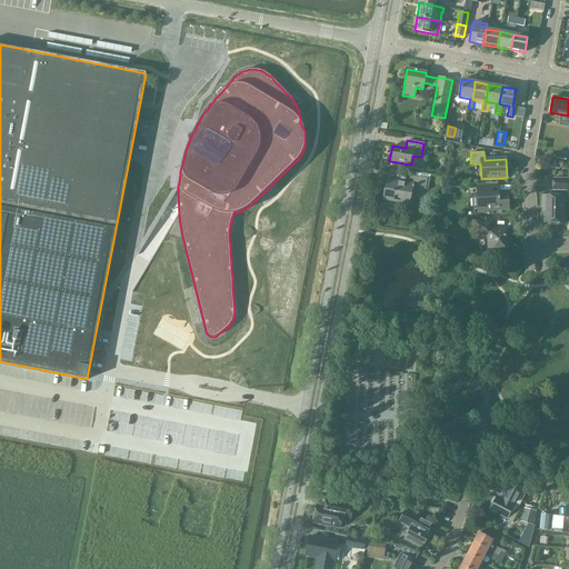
[(425,189),(427,178),(409,175),(408,183),(386,179),(382,200),(409,205),(412,187),(425,189)]
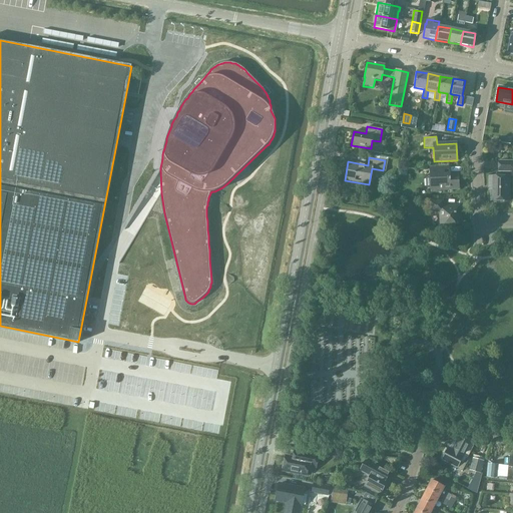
[(512,172),(512,161),(498,161),(497,171),(512,172)]
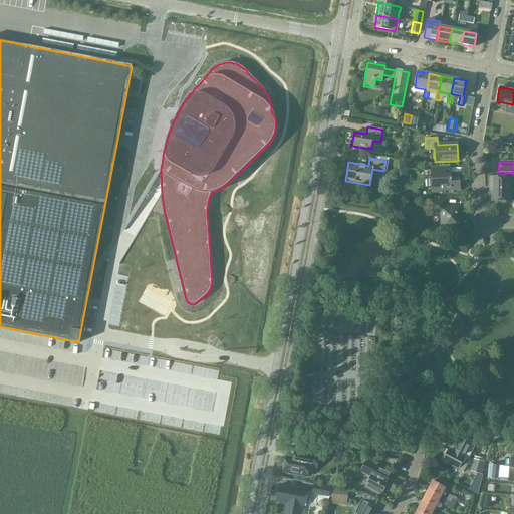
[(432,191),(459,189),(458,175),(446,175),(445,168),(431,169),(432,191)]
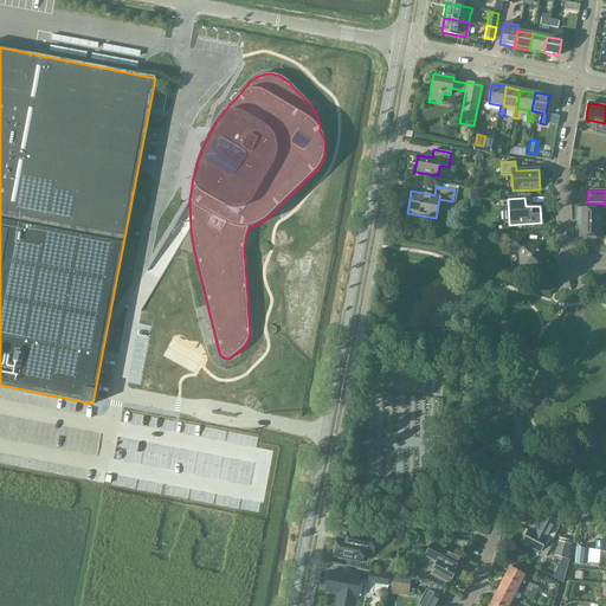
[(600,238),(600,208),(578,208),(578,219),(580,219),(580,237),(600,238)]
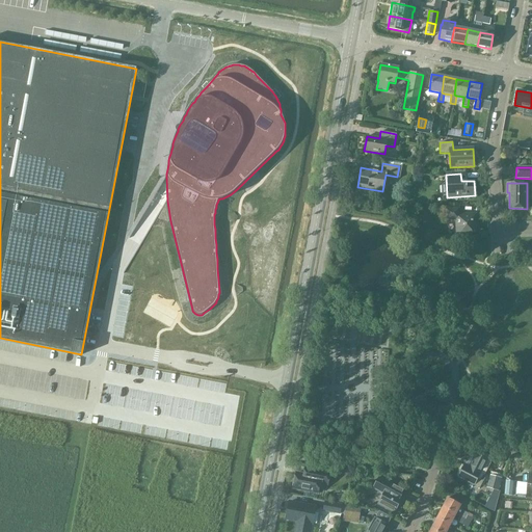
[(458,232),(477,231),(476,214),(458,214),(458,208),(446,209),(446,219),(456,219),(456,222),(458,222),(458,232)]
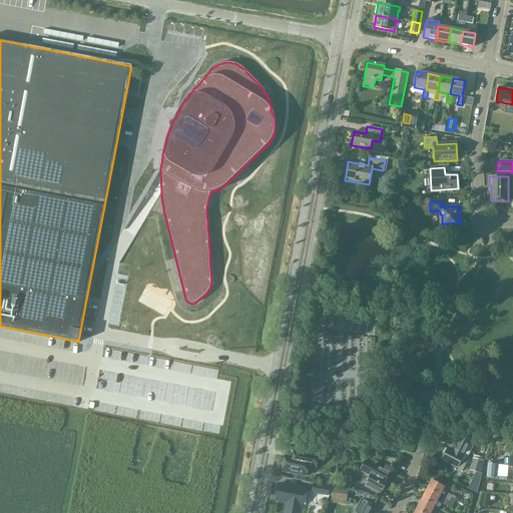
[(315,369),(306,369),(306,379),(314,379),(315,369)]
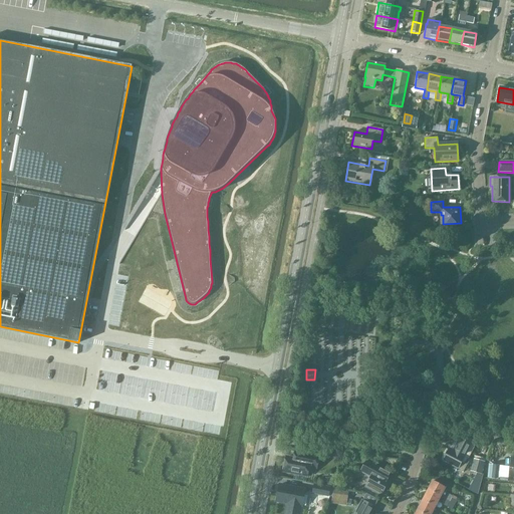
[(467,465),(462,462),(464,457),(471,445),(460,439),(453,452),(449,449),(442,462),(458,470),(463,472),(467,465)]
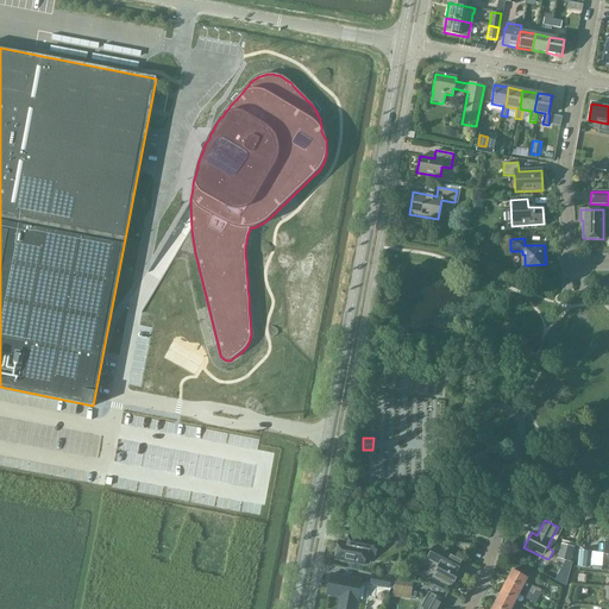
[(336,550),(334,557),(336,557),(336,559),(362,565),(363,565),(365,553),(375,554),(375,551),(377,541),(362,538),(355,537),(349,535),(347,544),(338,542),(337,550),(336,550)]
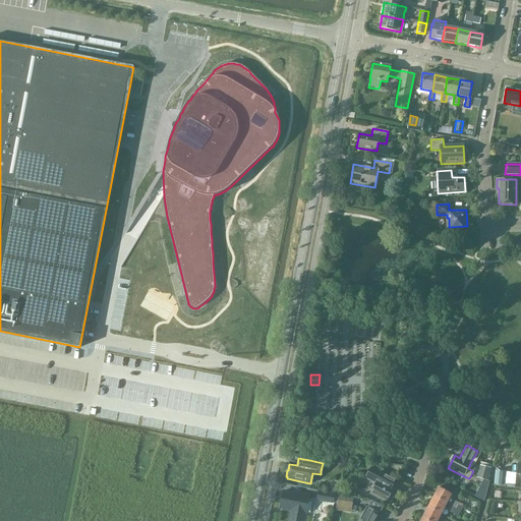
[(487,481),(490,468),(479,465),(476,478),(487,481)]
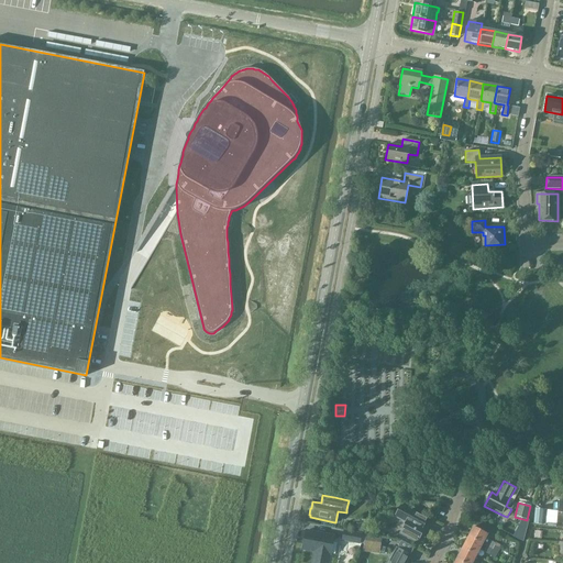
[(400,505),(397,512),(396,515),(407,521),(399,534),(417,543),(426,527),(418,523),(421,517),(400,505)]
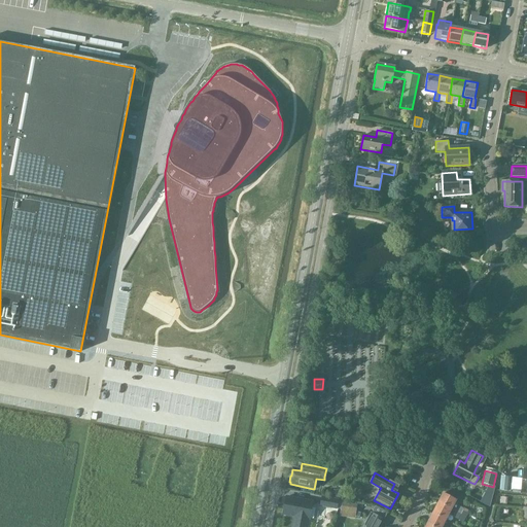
[(499,490),(507,491),(510,477),(500,477),(499,490)]
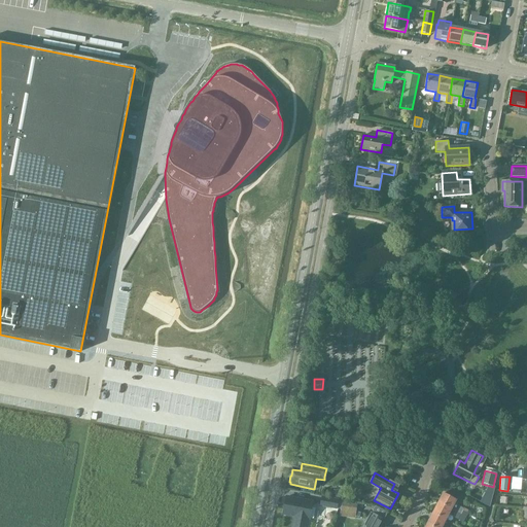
[(344,491),(339,489),(336,491),(335,497),(341,499),(344,491)]
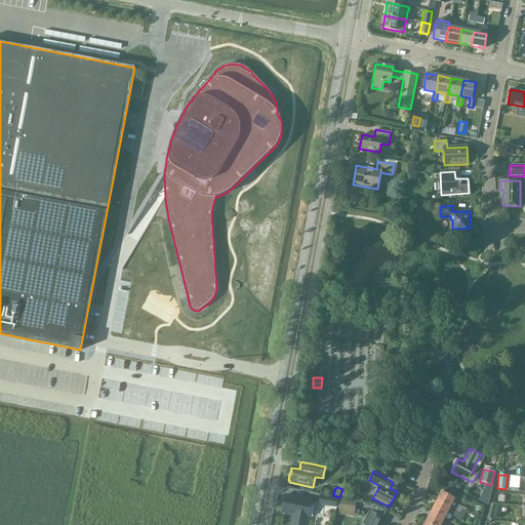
[(462,507),(452,501),(454,498),(441,491),(436,501),(449,509),(450,508),(453,510),(463,516),(466,511),(461,509),(462,507)]
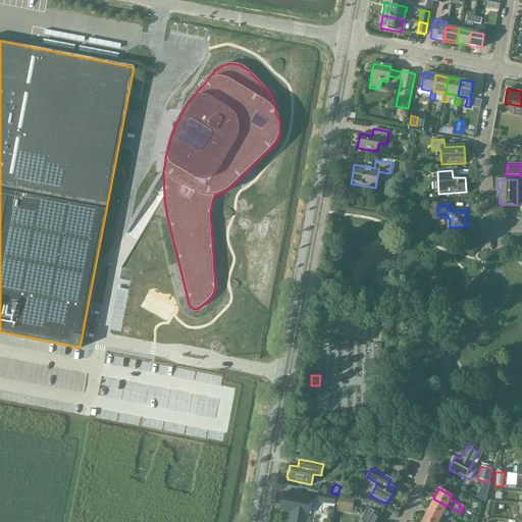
[(306,515),(309,498),(283,492),(279,510),(291,512),(289,521),(303,521),(305,514),(306,515)]
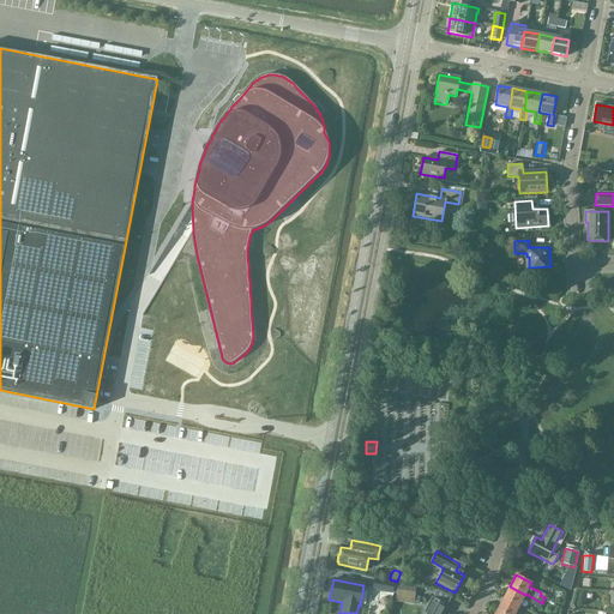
[(391,594),(393,583),(375,579),(374,590),(391,594)]
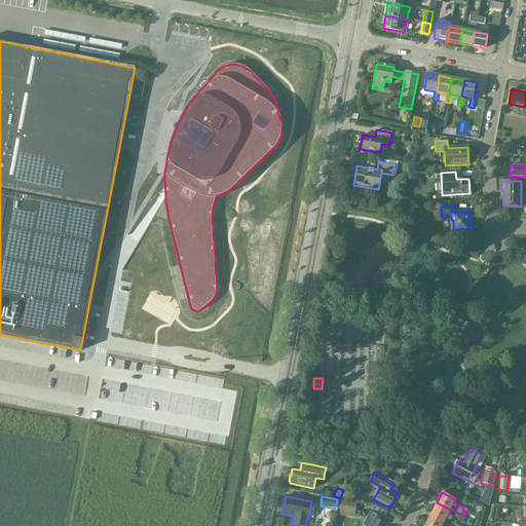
[(357,503),(341,500),(340,510),(355,513),(357,503)]
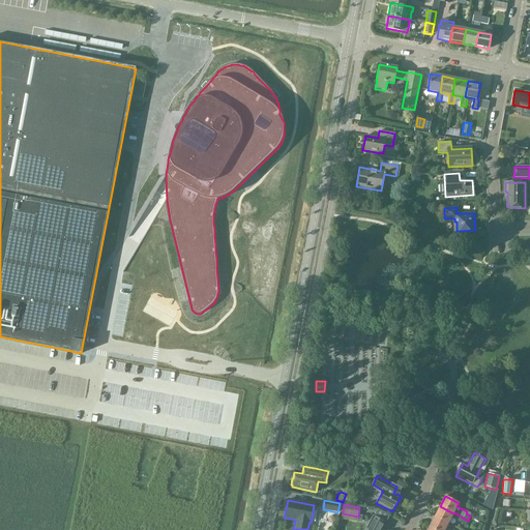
[(448,524),(453,513),(440,506),(435,517),(448,524)]
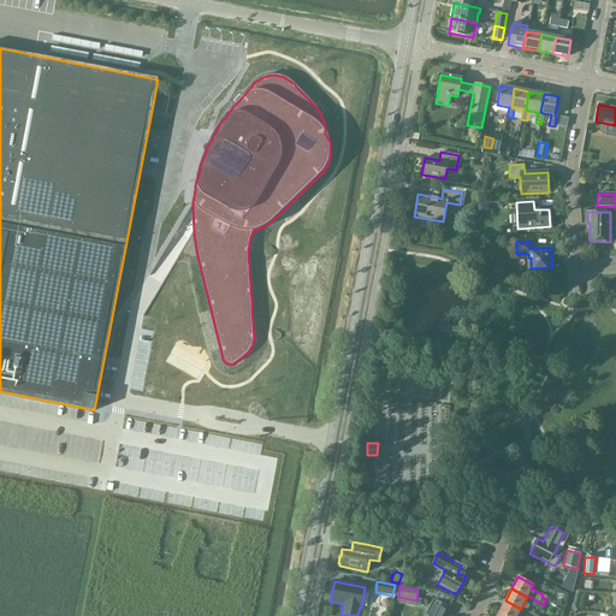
[(544,605),(532,598),(528,604),(540,610),(544,605)]
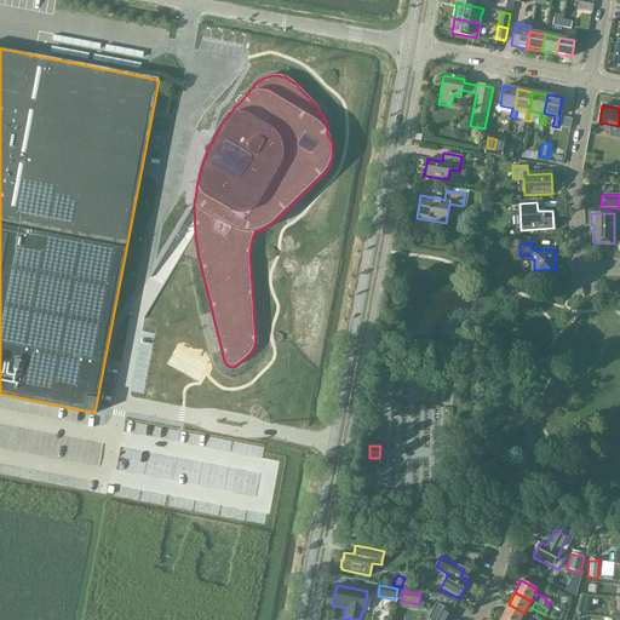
[(447,619),(451,612),(436,604),(428,619),(447,619)]
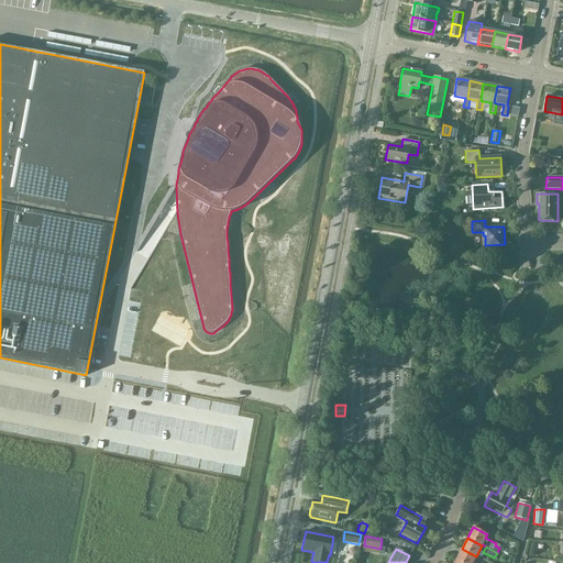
[(476,562),(474,561),(476,556),(462,549),(456,559),(463,562),(476,562)]
